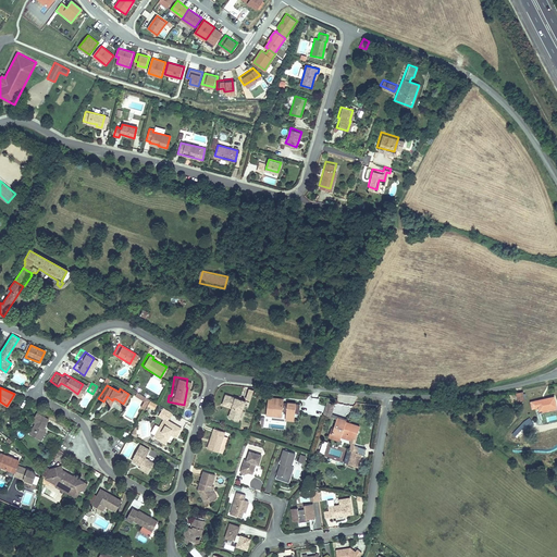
[(140,407),(144,401),(146,397),(134,391),(132,395),(140,399),(137,405),(140,407)]
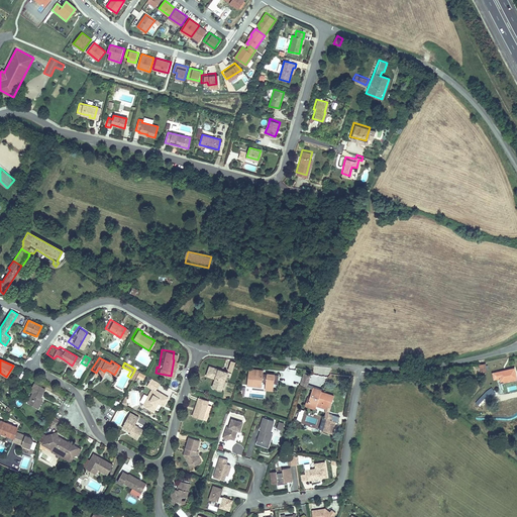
[(226,372),(208,365),(203,375),(211,378),(209,383),(220,388),(226,372)]
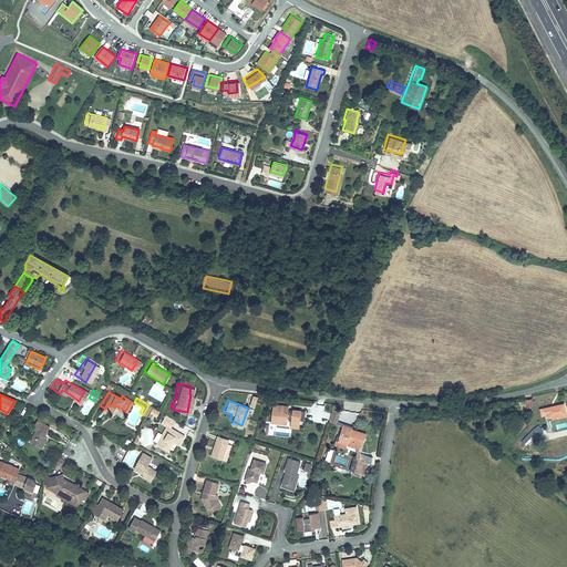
[(562,402),(537,408),(538,414),(546,413),(546,421),(553,419),(552,413),(564,411),(562,402)]
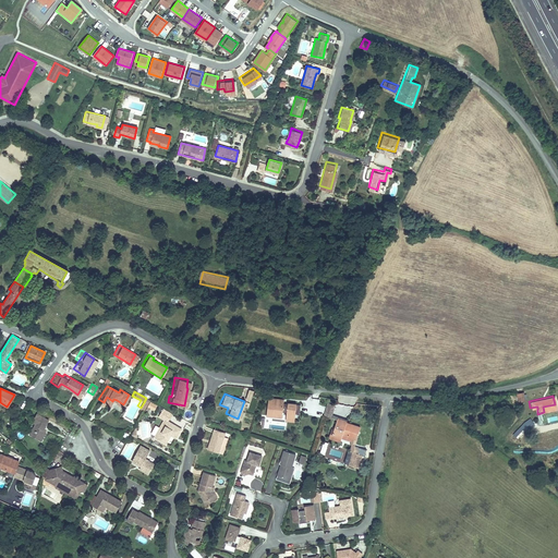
[(282,399),(266,398),(265,415),(274,416),(274,413),(280,413),(280,414),(284,415),(283,417),(283,420),(292,421),(293,413),(298,413),(299,404),(294,403),(286,402),(286,404),(281,404),(281,402),(282,399)]
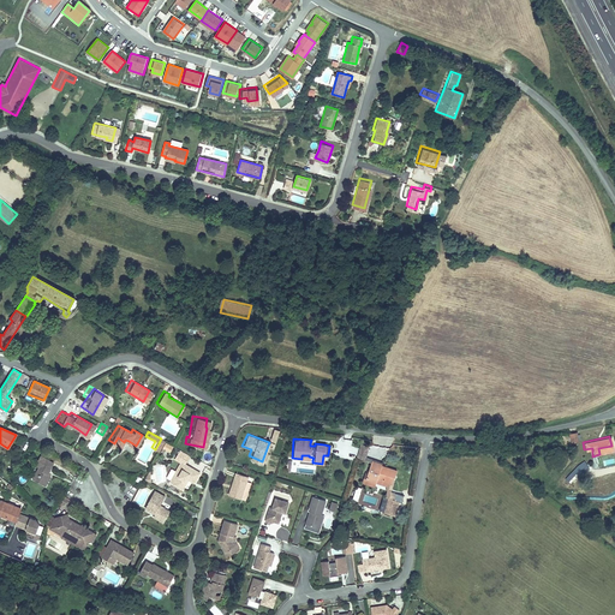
[(366,445),(359,442),(354,457),(363,459),(366,445)]
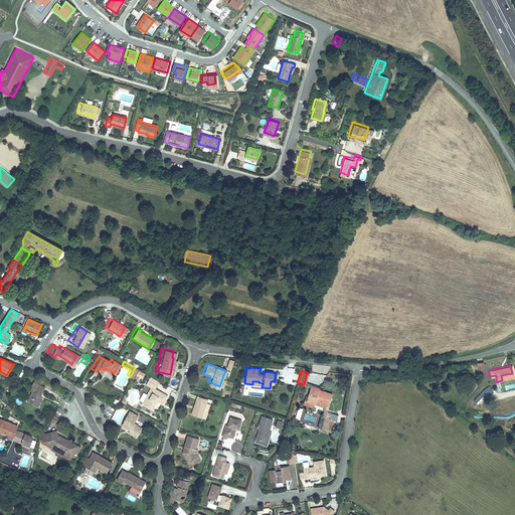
[(152,386),(155,380),(148,376),(144,381),(152,386)]
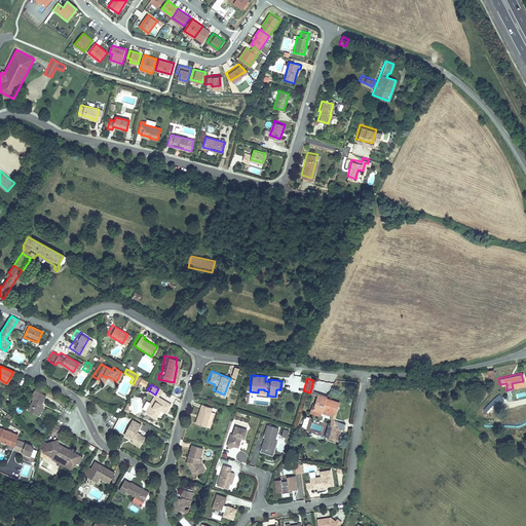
[(45,393),(32,386),(26,396),(30,399),(25,409),(33,414),(34,414),(40,403),(45,393)]
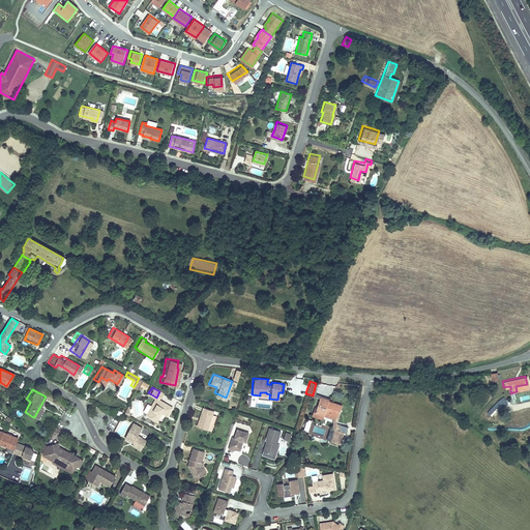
[(146,416),(156,398),(151,394),(140,412),(146,416)]
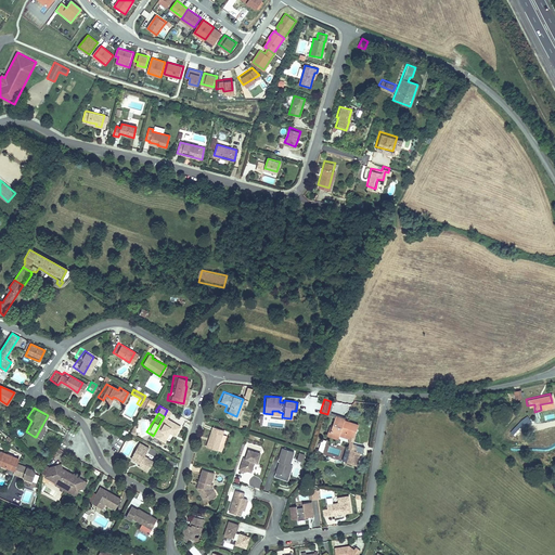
[(343,418),(332,414),(326,431),(337,436),(338,433),(345,434),(344,438),(344,442),(341,448),(345,449),(340,461),(352,465),(358,451),(353,450),(355,444),(351,443),(350,438),(355,426),(343,421),(343,418)]
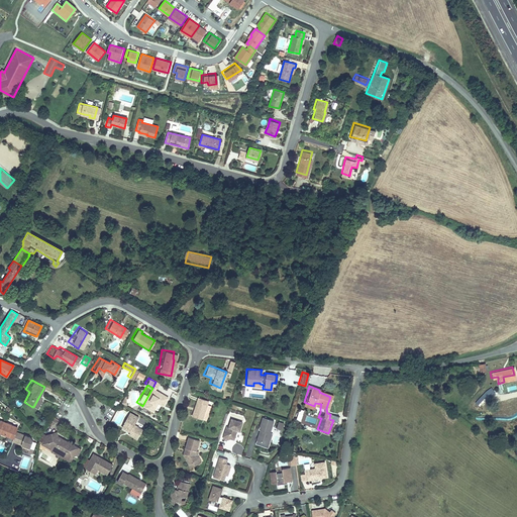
[(166,396),(152,388),(142,406),(150,410),(156,401),(161,405),(166,396)]
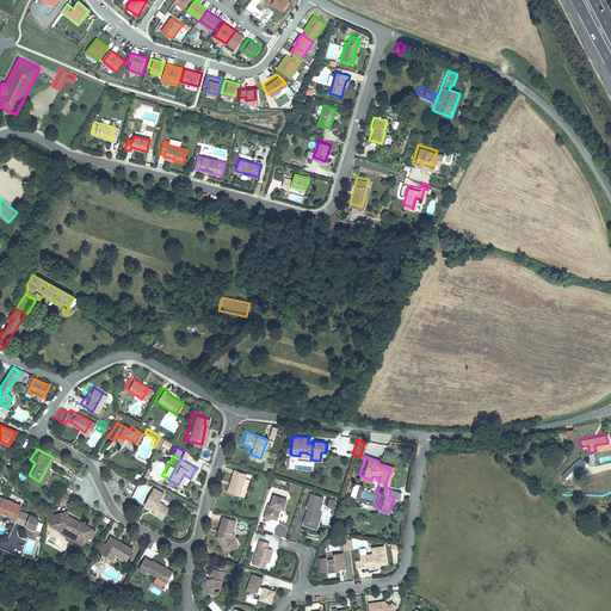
[(50,471),(47,468),(39,481),(43,483),(50,471)]
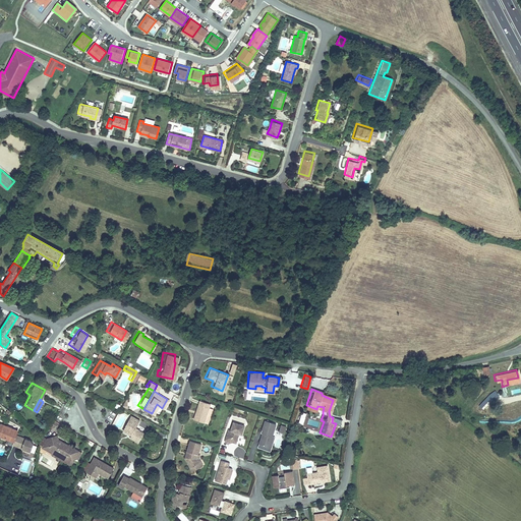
[(207,404),(196,401),(190,420),(200,423),(201,422),(205,423),(207,417),(204,416),(207,404)]
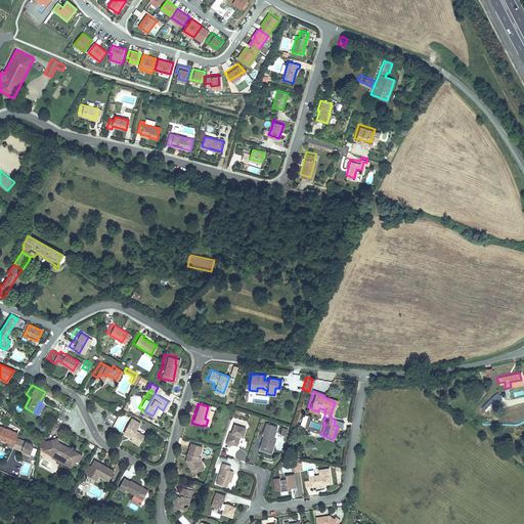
[(138,422),(129,416),(120,431),(128,436),(127,438),(137,444),(143,434),(134,429),(138,422)]
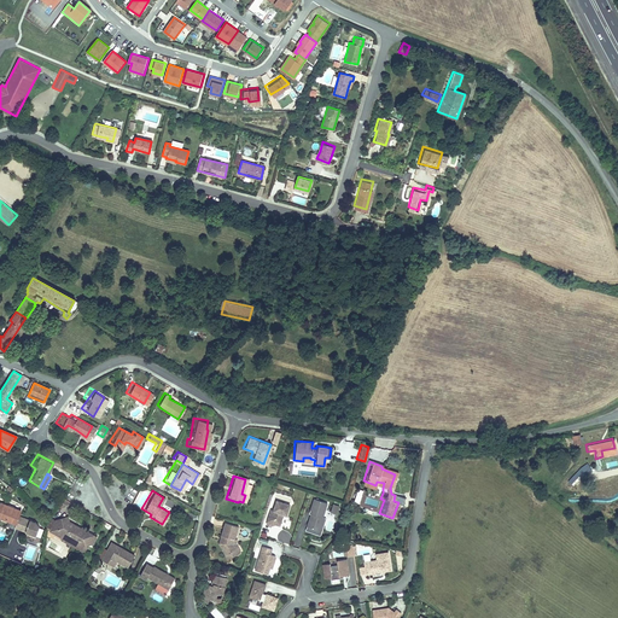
[(285,513),(289,503),(270,497),(267,507),(269,508),(264,523),(269,524),(270,520),(273,520),(273,523),(278,524),(281,513),(285,513)]
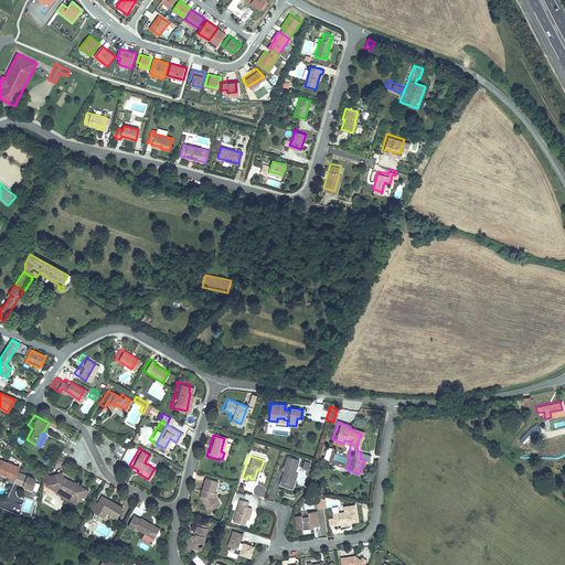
[(295,473),(295,472),(294,471),(298,459),(286,455),(283,465),(284,466),(283,469),(279,479),(291,483),(295,473)]
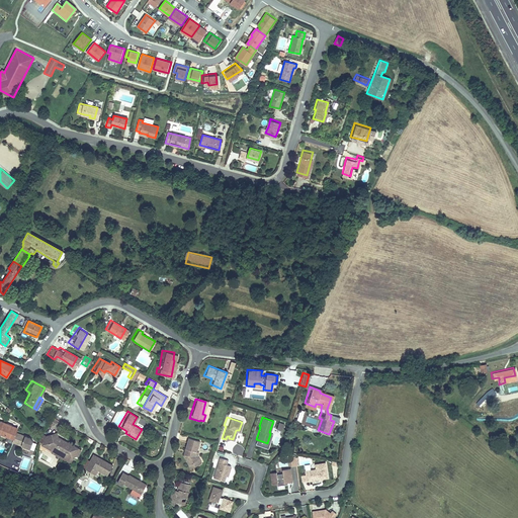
[(0,422),(0,433),(2,435),(5,429),(10,432),(8,437),(13,439),(19,425),(2,418),(0,422)]
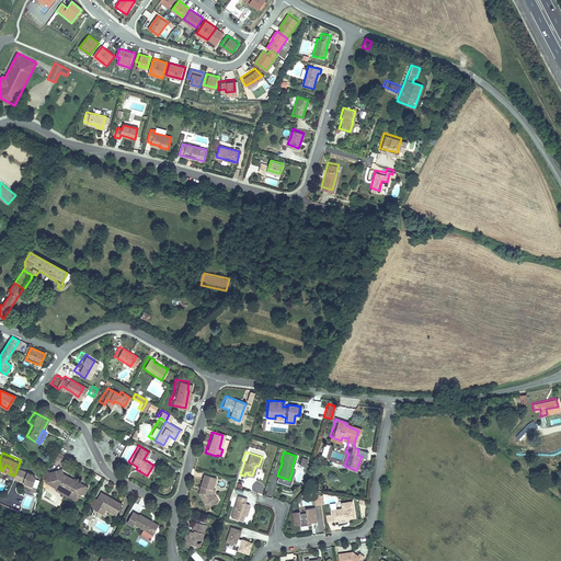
[(57,468),(47,471),(52,485),(52,487),(58,484),(71,492),(72,497),(76,500),(79,494),(83,485),(81,484),(69,478),(59,472),(57,468)]
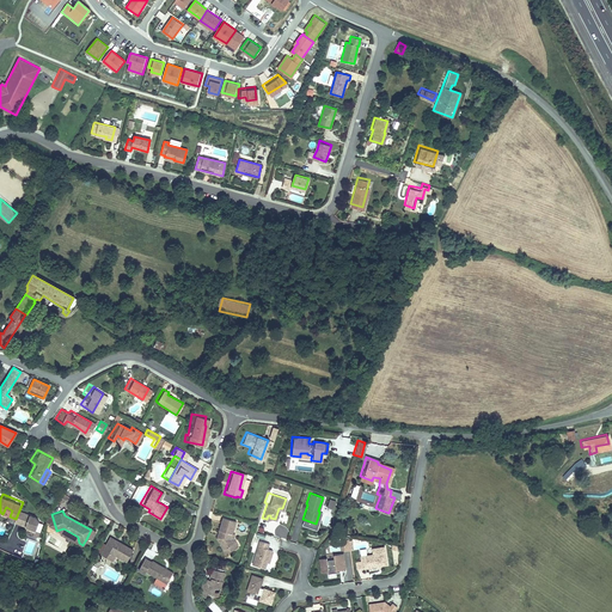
[(37,524),(35,519),(19,512),(16,519),(14,521),(24,527),(26,528),(25,530),(32,533),(37,524)]
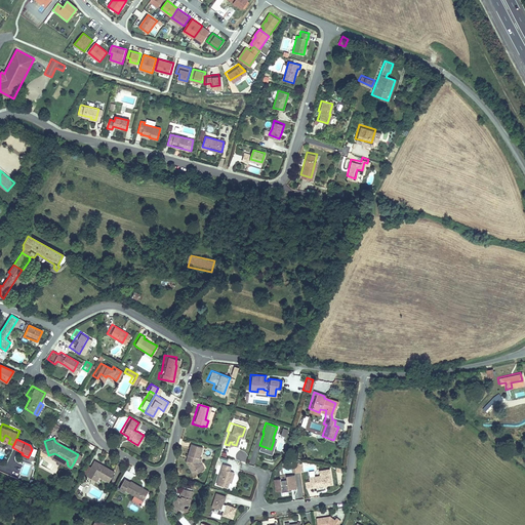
[(271,453),(276,440),(274,440),(271,449),(259,445),(258,449),(271,453)]
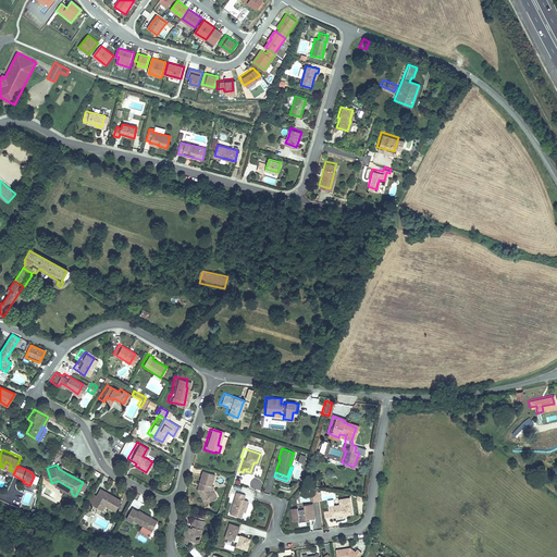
[(51,482),(47,468),(41,477),(51,482)]
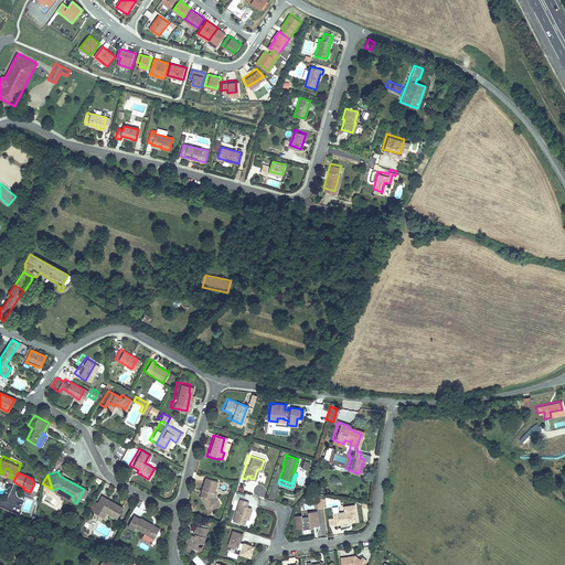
[(216,481),(204,477),(200,490),(204,493),(201,501),(205,509),(214,502),(211,496),(212,491),(216,481)]
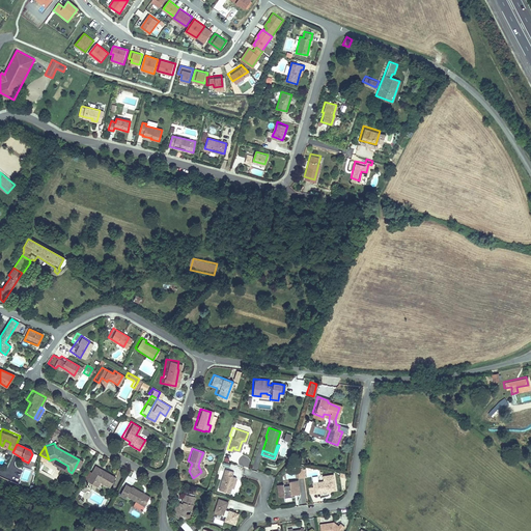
[(55,458),(49,460),(49,463),(64,471),(68,471),(67,466),(55,458)]
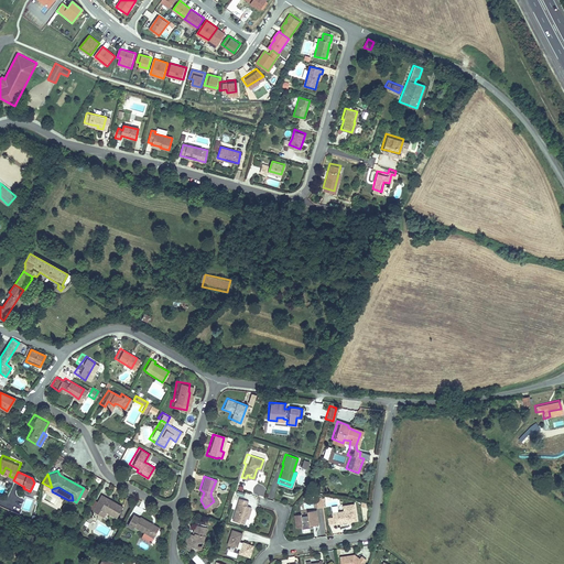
[(217,491),(212,490),(210,495),(214,501),(205,508),(206,512),(219,505),(215,496),(217,491)]
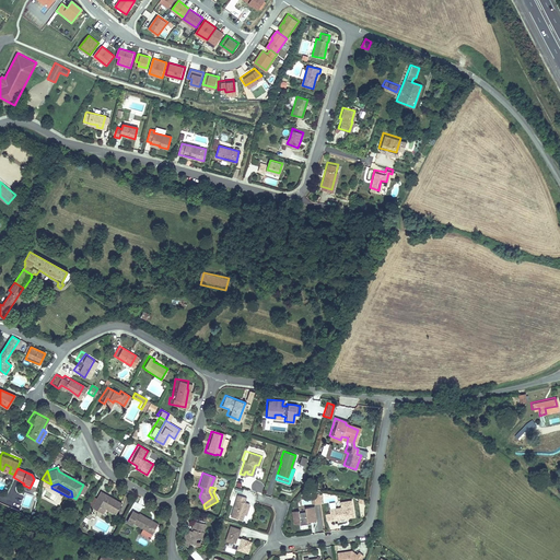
[(88,505),(95,510),(98,504),(104,508),(113,513),(118,502),(96,490),(88,505)]
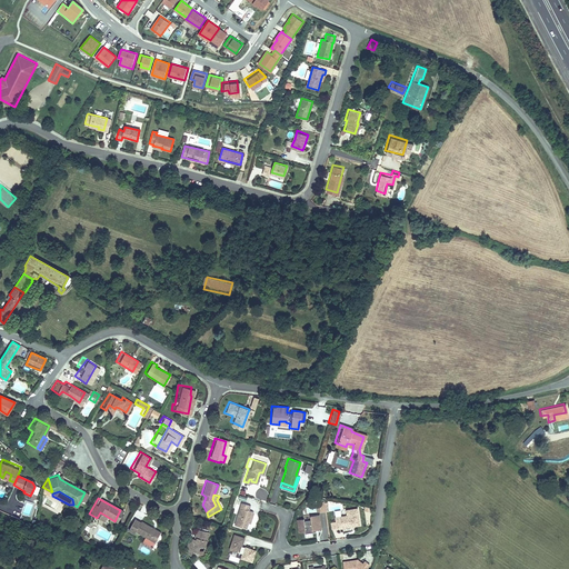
[(247,520),(248,518),(250,519),(252,512),(251,510),(248,509),(249,505),(240,501),(233,523),(245,527),(247,520)]
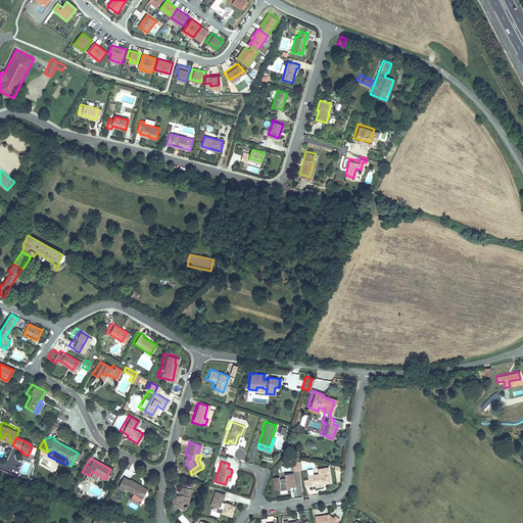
[(329,481),(327,466),(317,468),(318,472),(306,474),(308,484),(329,481)]
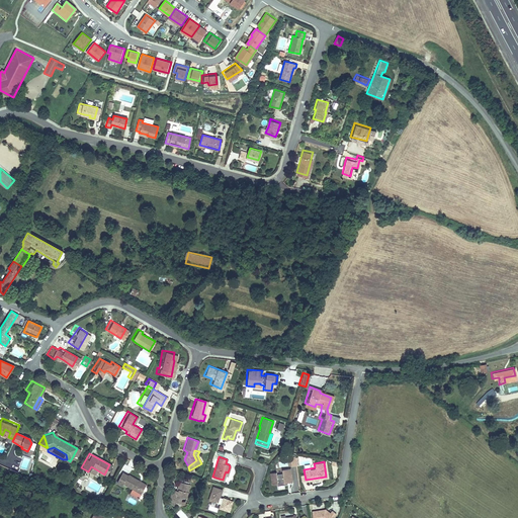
[(96,469),(91,466),(88,471),(93,475),(96,469)]
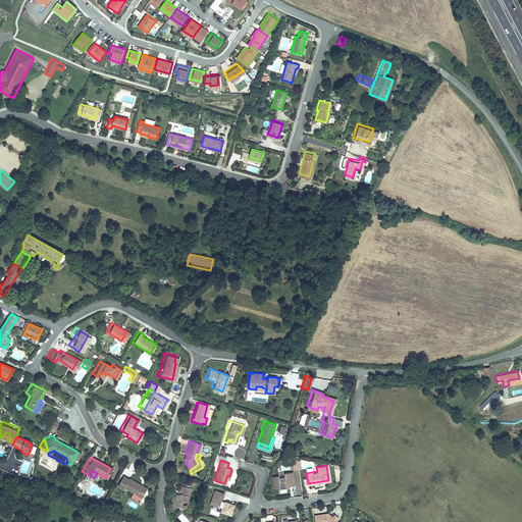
[(277,475),(271,476),(272,486),(278,485),(278,487),(289,486),(288,484),(293,483),(292,471),(283,472),(283,476),(277,477),(277,475)]
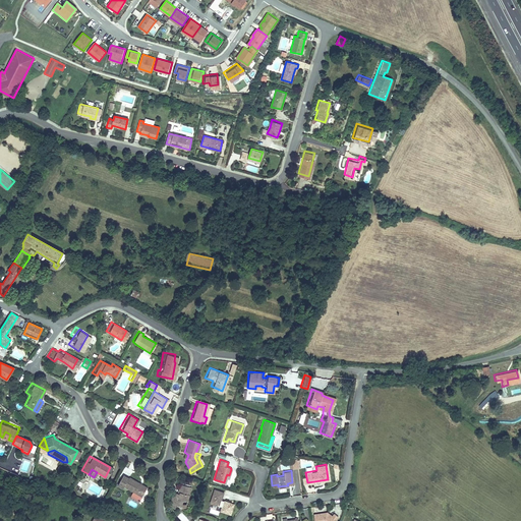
[(124,478),(119,474),(113,484),(119,488),(120,485),(137,496),(143,486),(125,476),(124,478)]
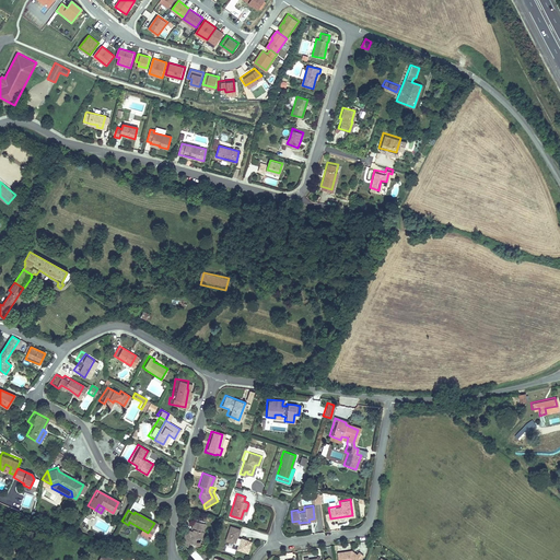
[(184,541),(188,544),(191,538),(195,538),(199,537),(202,526),(189,522),(186,531),(181,529),(177,540),(184,541)]
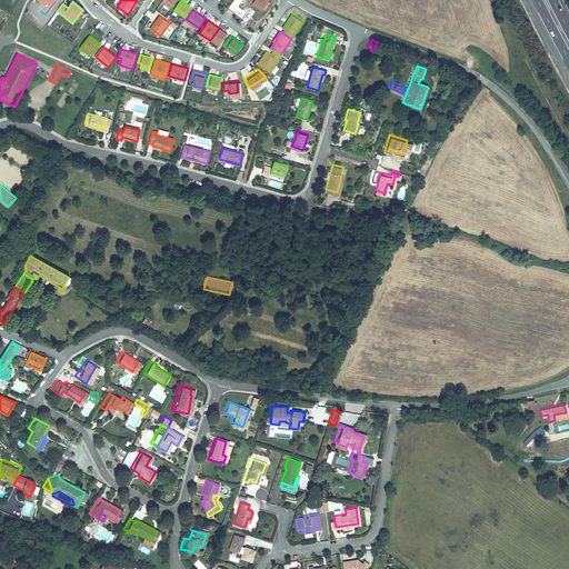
[(239,536),(231,533),(227,547),(240,551),(238,556),(249,559),(253,548),(242,545),(241,547),(239,546),(239,543),(240,540),(238,540),(239,536)]
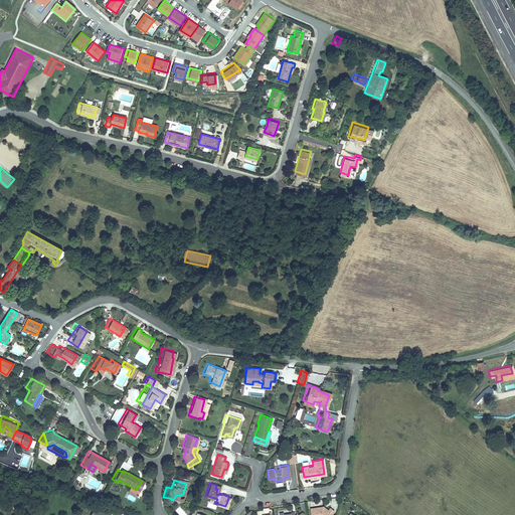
[(185,495),(183,494),(176,495),(173,500),(173,503),(181,505),(185,495)]
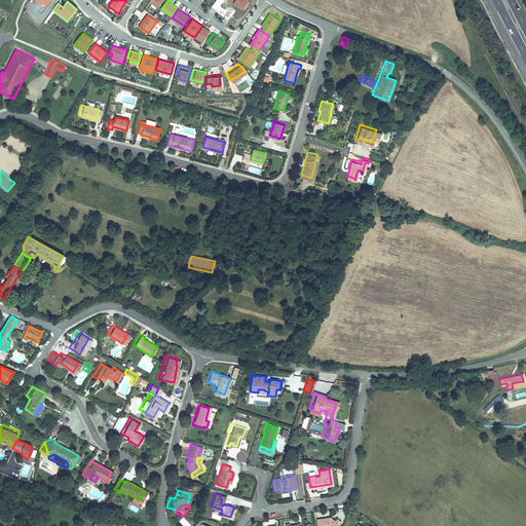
[(329,516),(315,518),(316,525),(336,525),(339,523),(338,522),(340,520),(336,517),(334,520),(332,518),(331,520),(329,519),(329,516)]
